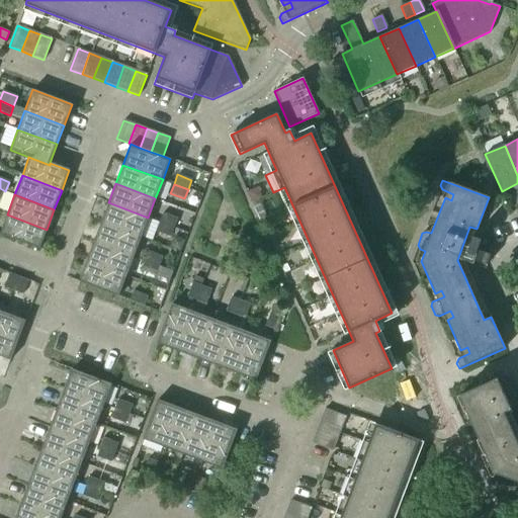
[(141,238),(148,218),(108,202),(101,223),(141,238)]
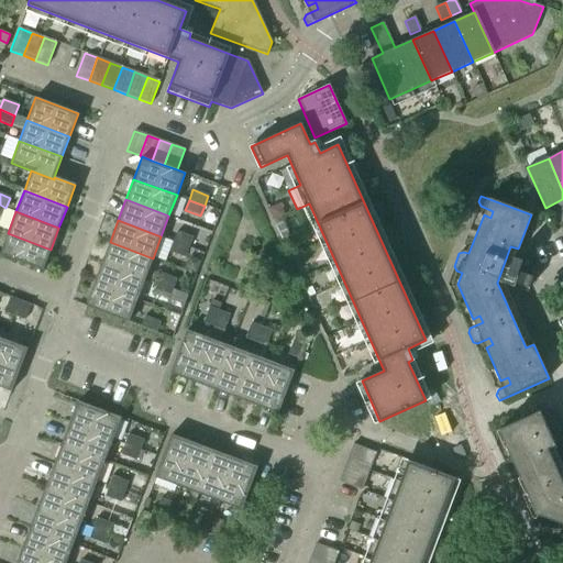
[(188,247),(192,236),(177,231),(173,241),(188,247)]
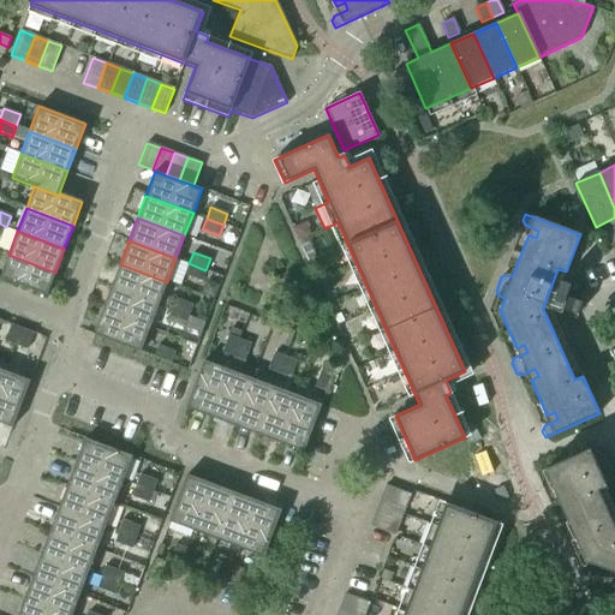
[(0,278),(47,296),(55,273),(9,255),(0,276),(0,278)]
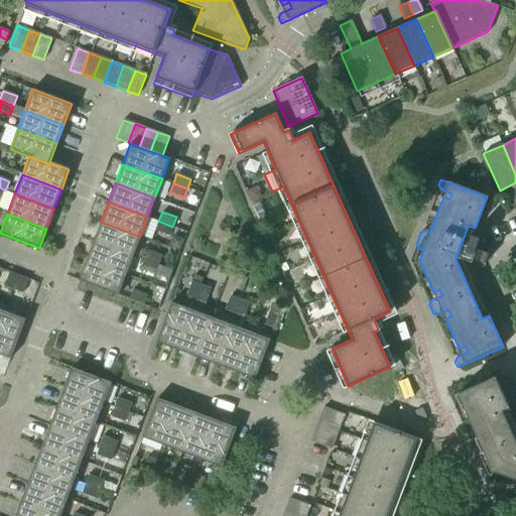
[(169,236),(172,227),(158,221),(155,231),(169,236)]
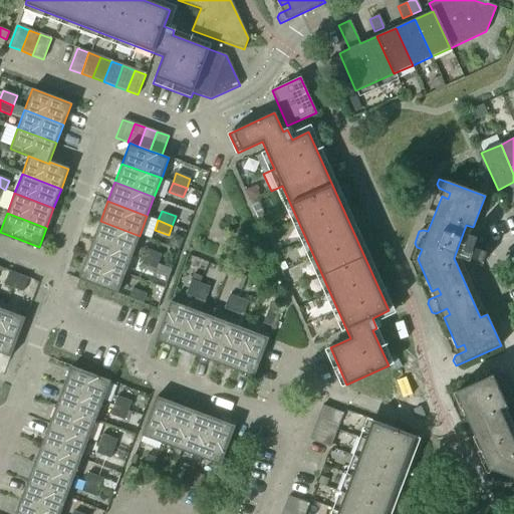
[(133,255),(140,236),(100,221),(93,240),(133,255)]
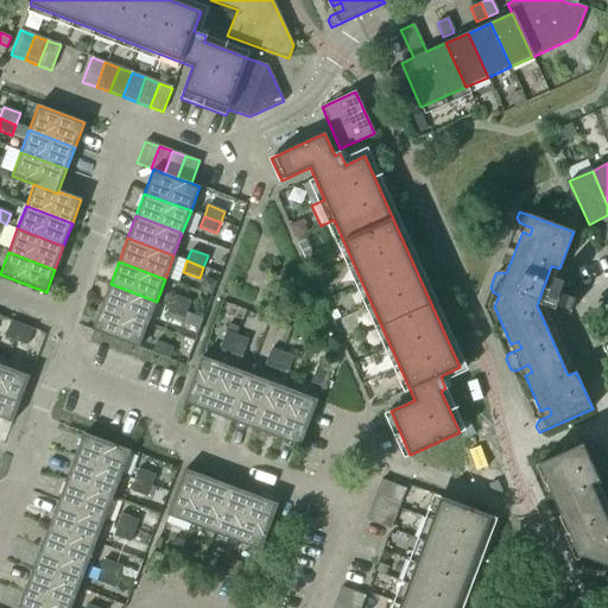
[(575,299),(559,293),(564,282),(555,278),(545,302),(570,311),(575,299)]
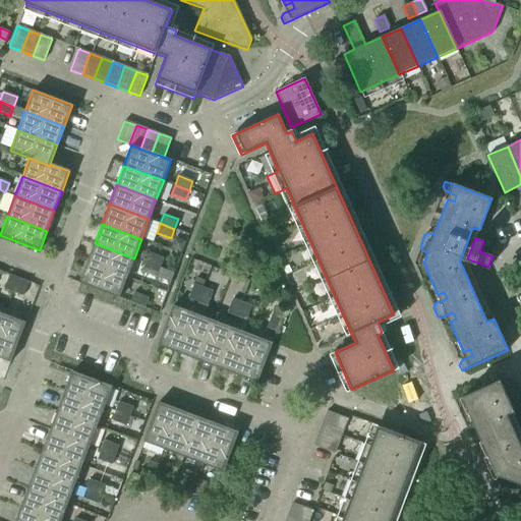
[(126,278),(134,258),(95,243),(87,264),(126,278)]
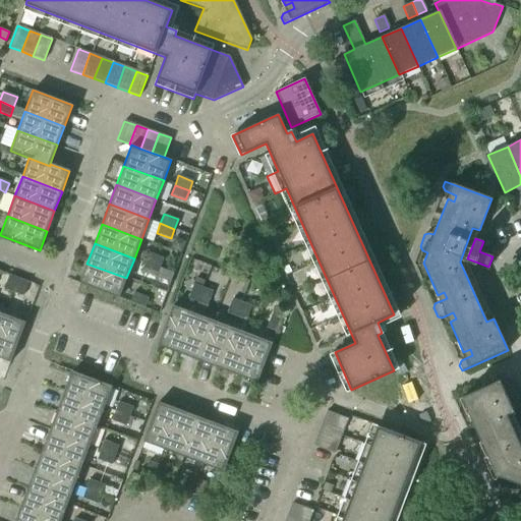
[(160,268),(163,258),(149,253),(146,263),(160,268)]
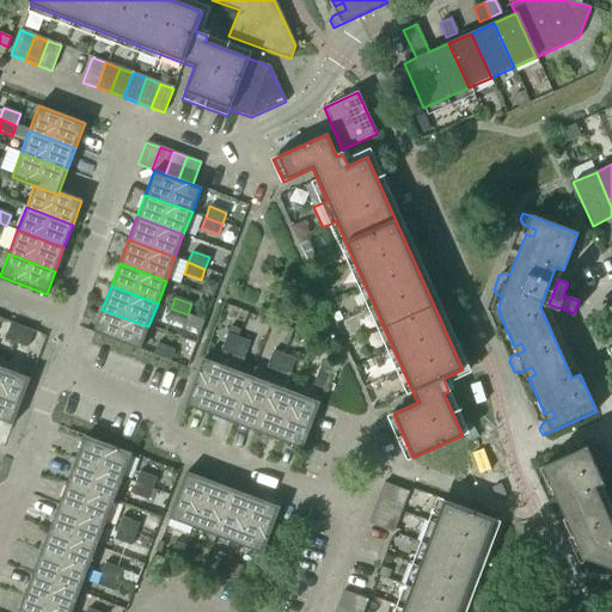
[(183,325),(188,314),(171,308),(166,319),(183,325)]
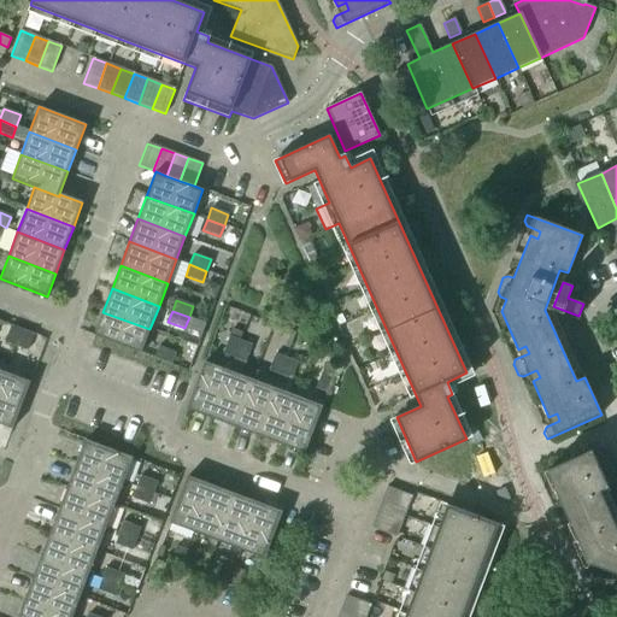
[(141,353),(150,329),(103,312),(94,335),(141,353)]
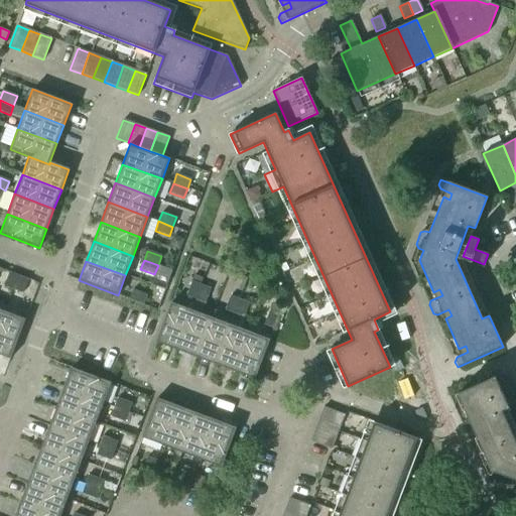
[(13,289),(18,276),(9,272),(4,286),(13,289)]
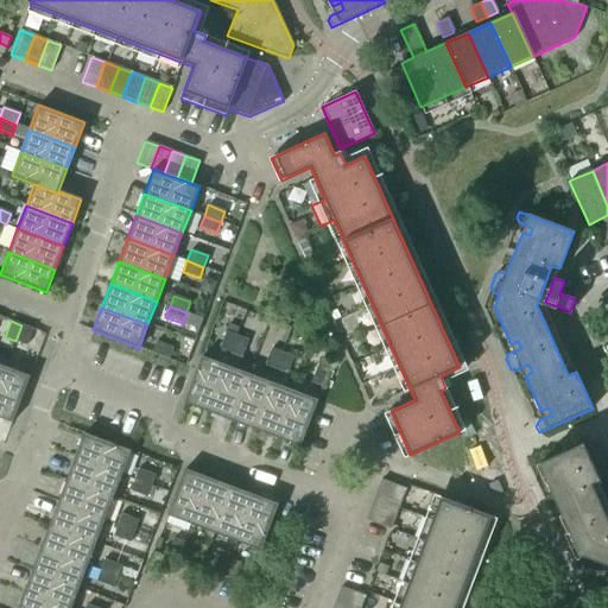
[(26,346),(32,331),(33,329),(21,325),(16,341),(26,346)]
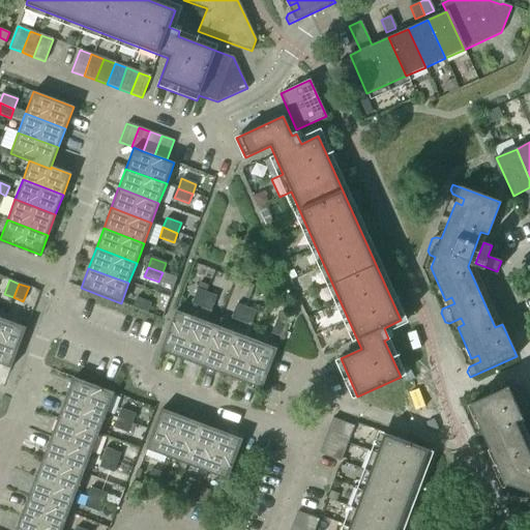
[(201,307),(206,293),(197,289),(192,303),(201,307)]
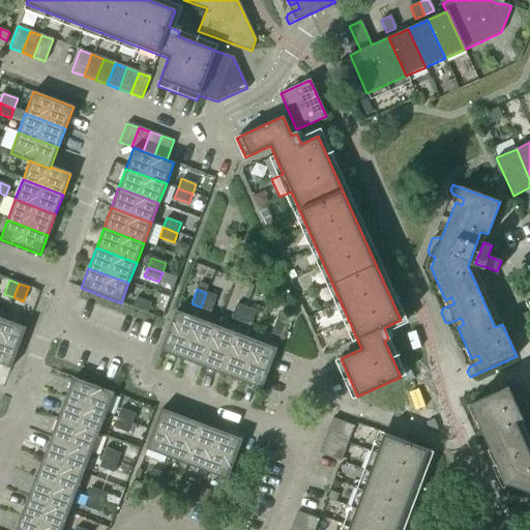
[(210,311),(215,296),(206,293),(201,307),(210,311)]
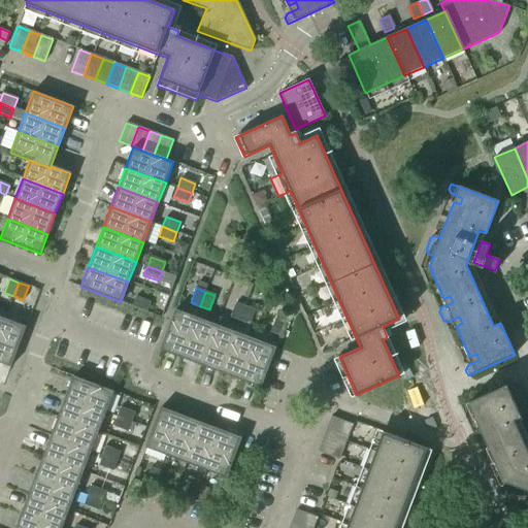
[(146,311),(151,302),(136,297),(132,306),(146,311)]
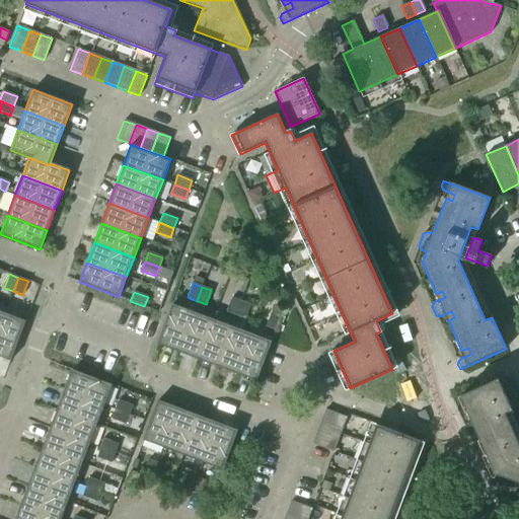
[(235,315),(240,301),(231,298),(226,312),(235,315)]
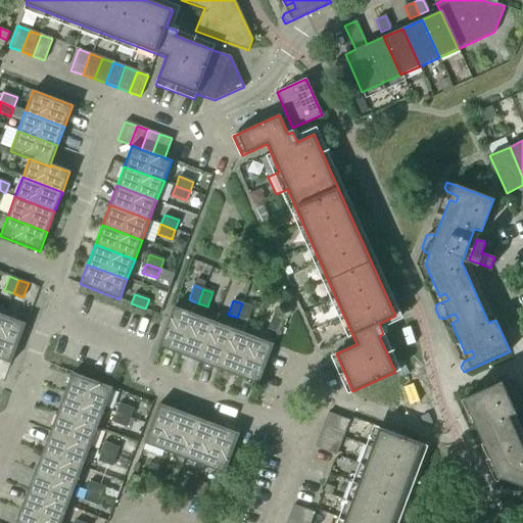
[(246,322),(252,307),(242,303),(237,318),(246,322)]
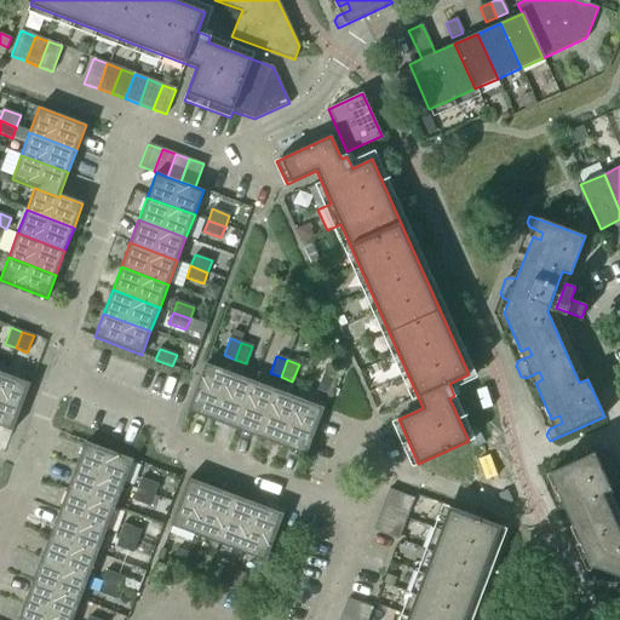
[(212,420),(230,373),(206,363),(188,411),(212,420)]
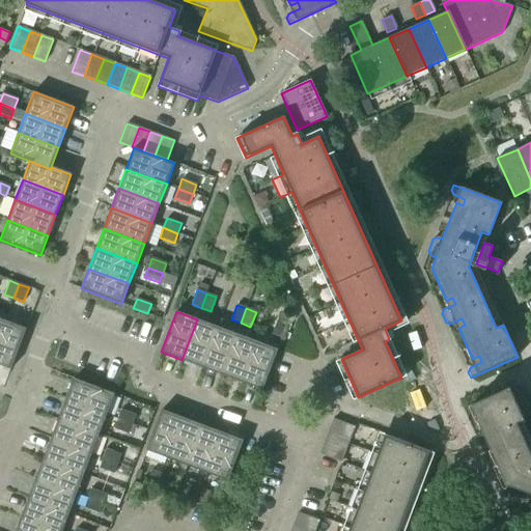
[(202,367),(217,327),(197,319),(182,360),(202,367)]
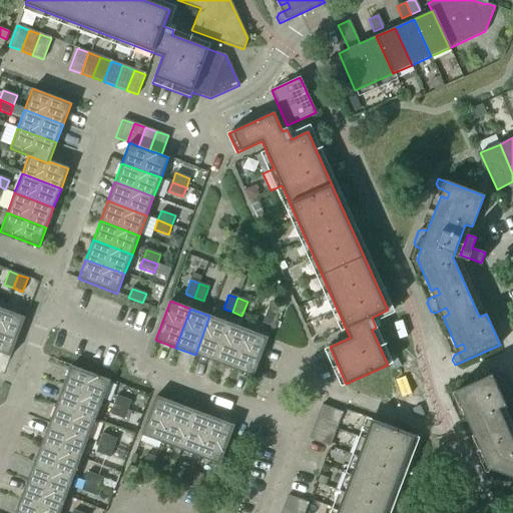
[(272,327),(278,313),(268,309),(263,323),(272,327)]
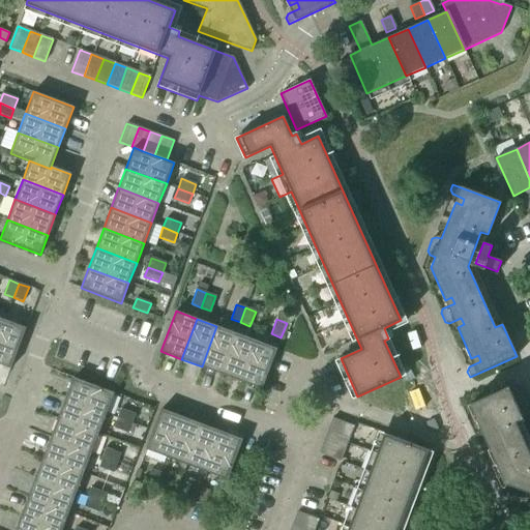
[(0,364),(10,369),(23,336),(26,328),(5,320),(0,333),(0,364)]
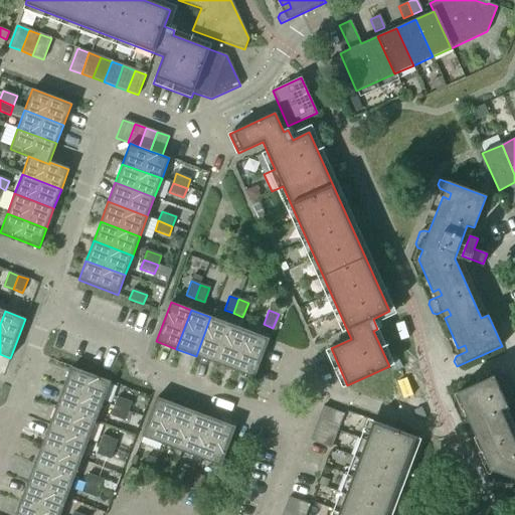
[(215,363),(229,324),(210,317),(196,356),(215,363)]
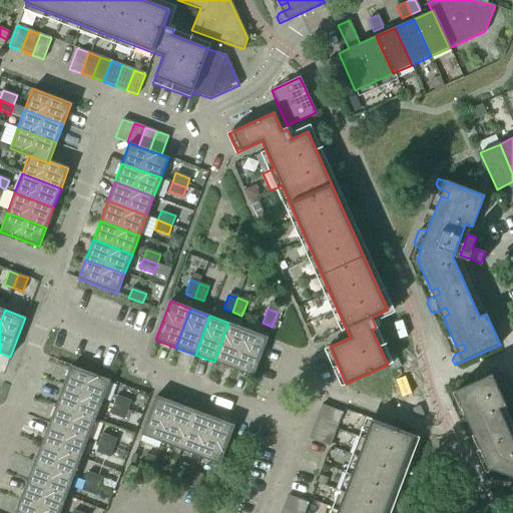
[(232,369),(247,330),(228,323),(214,362),(232,369)]
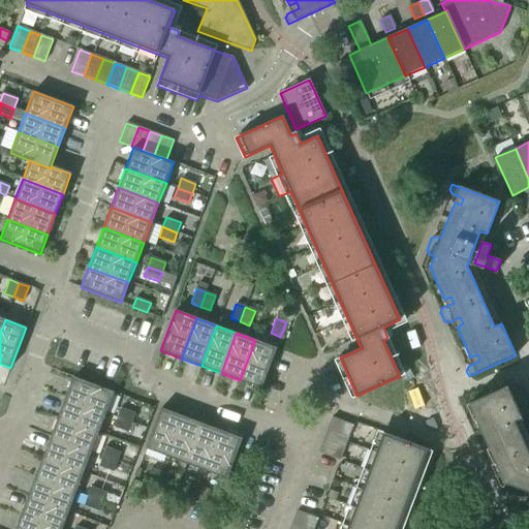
[(260,389),(276,348),(255,340),(240,380),(260,389)]
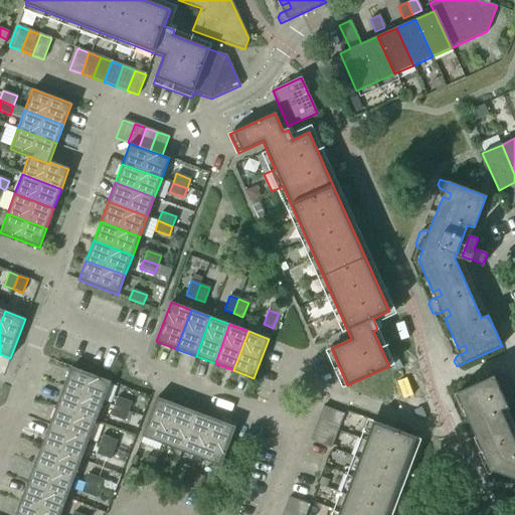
[(103,402),(111,382),(71,367),(63,387),(103,402)]
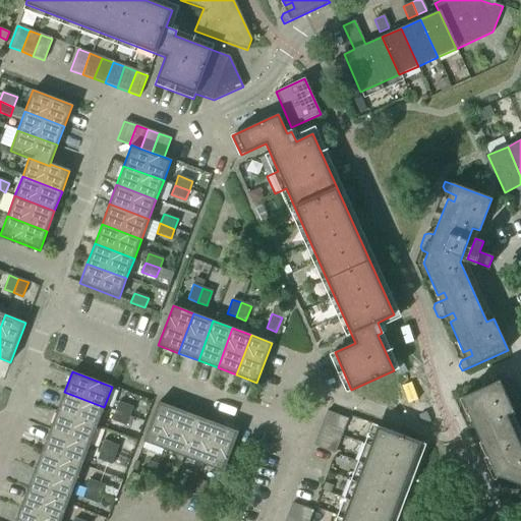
[(520,447),(507,414),(513,411),(500,381),(462,398),(462,400),(469,397),(474,409),(468,412),(482,443),(488,440),(491,446),(479,451),(478,455),(482,464),(486,466),(491,464),(497,475),(520,483),(520,447)]
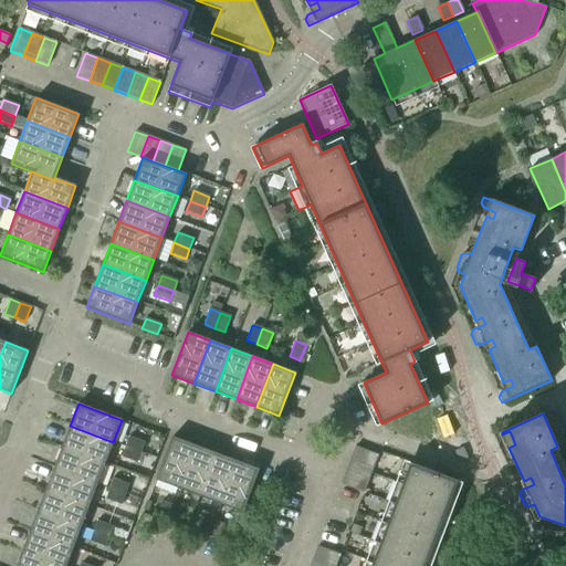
[(105,463),(113,442),(70,426),(62,447),(105,463)]
